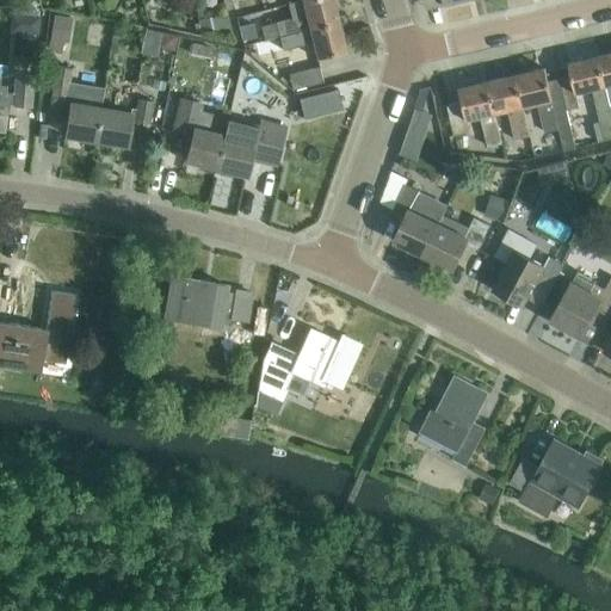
[(296,32),(309,29),(339,23),(333,0),(304,0),(302,0),(301,0),(289,4),(292,18),(276,22),(276,23),(263,26),(266,39),(281,36),(281,37),(296,32)]
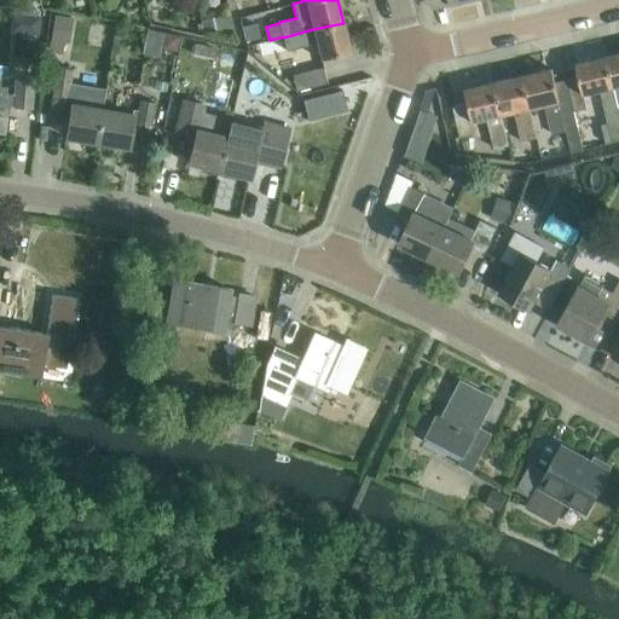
[(237,39),(231,13),(202,21),(206,34),(235,40),(237,39)]
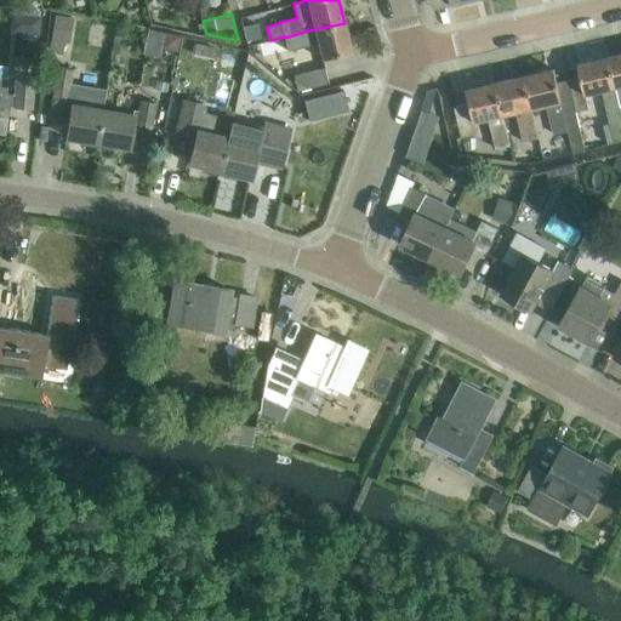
[(301,33),(285,38),(288,51),(318,44),(322,60),(352,52),(345,23),(314,30),(301,33)]
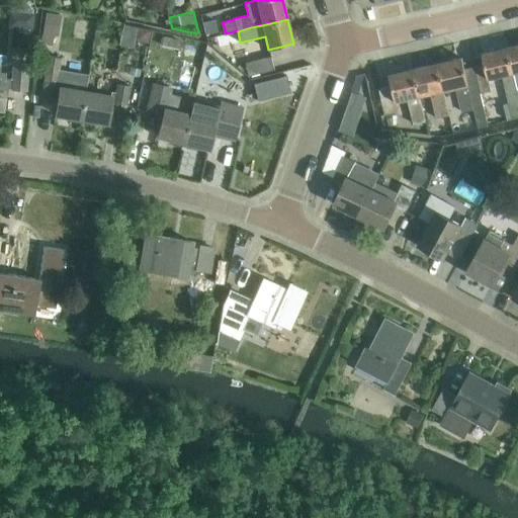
[(517,45),(507,48),(517,96),(517,45)]
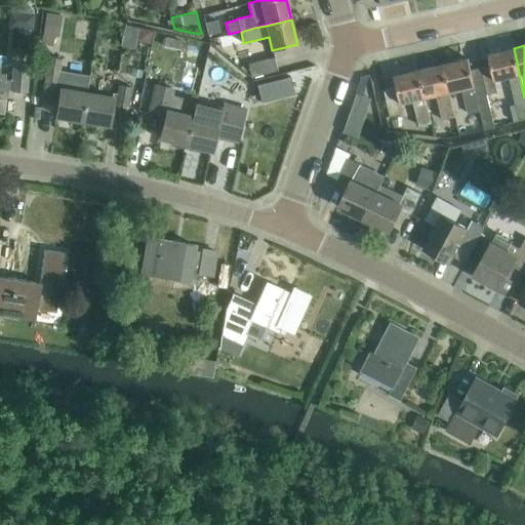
[(510,77),(520,121),(524,119),(524,97),(514,48),(488,54),(490,66),(481,69),(487,95),(499,92),(496,80),(510,77)]
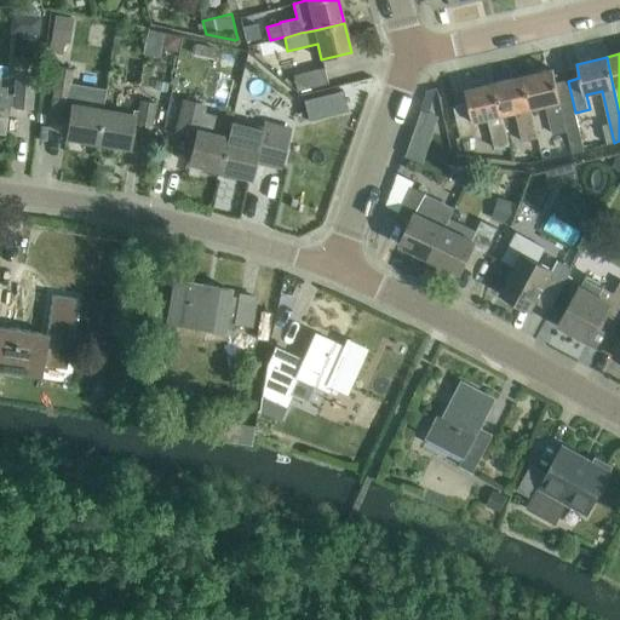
[(56,68),(50,110),(69,114),(64,137),(80,139),(79,144),(96,147),(101,110),(102,110),(105,89),(73,82),(74,70),(56,68)]
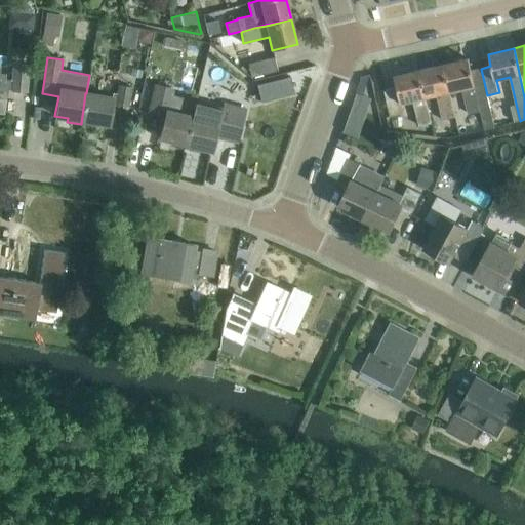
[(247,65),(250,77),(277,71),(274,58),(247,65)]
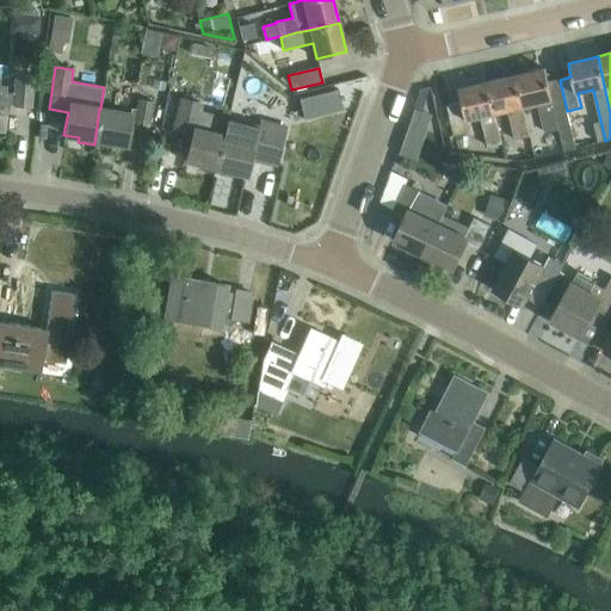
[(545,69),(517,76),(524,109),(539,105),(545,133),(560,129),(571,127),(567,111),(560,80),(549,82),(545,69)]
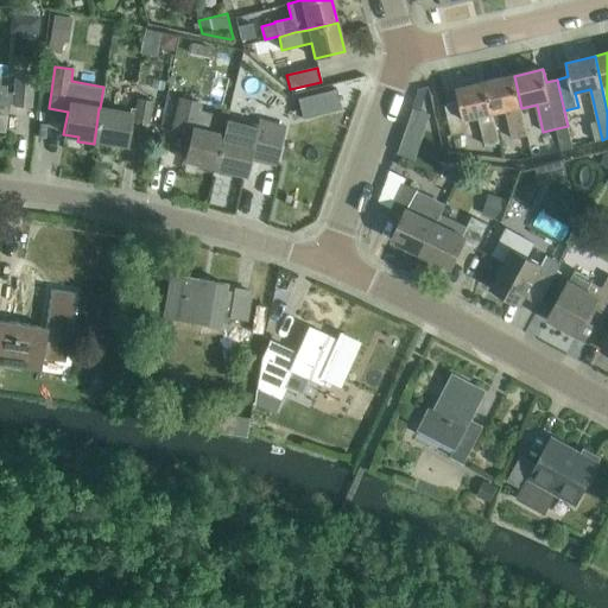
[(0,96),(0,128),(1,130),(4,103),(29,106),(31,75),(16,74),(14,93),(2,92),(2,97),(0,96)]
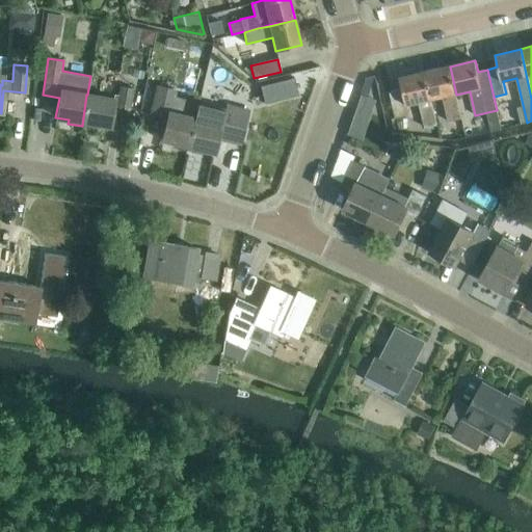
[(450,67),(424,72),(431,100),(443,98),(449,122),(461,118),(456,95),(450,67)]
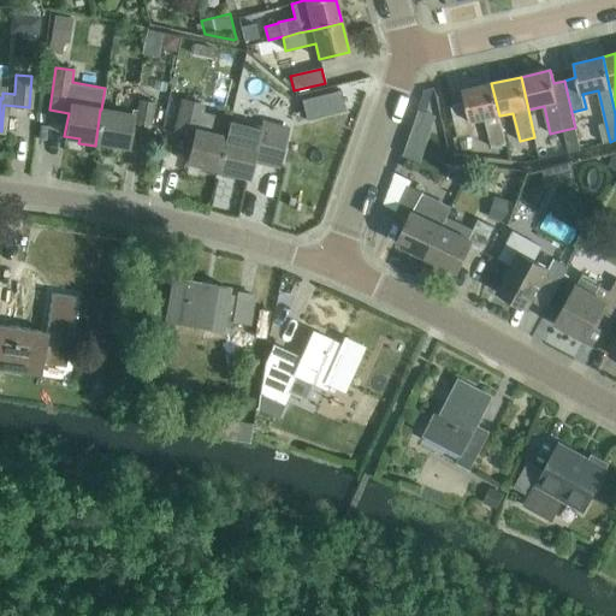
[(499,116),(491,83),(463,90),(466,105),(451,108),(457,136),(452,137),(458,155),(472,158),(466,136),(474,135),(471,123),(485,119),(492,148),(505,144),(499,116)]
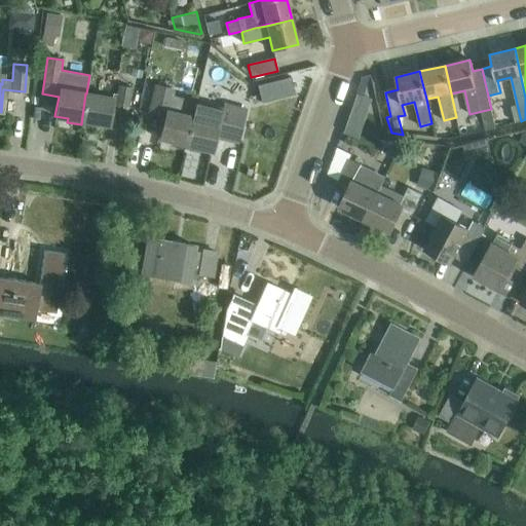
[(185,148),(192,118),(167,112),(174,88),(156,84),(149,113),(164,117),(159,138),(173,141),(172,145),(185,148)]
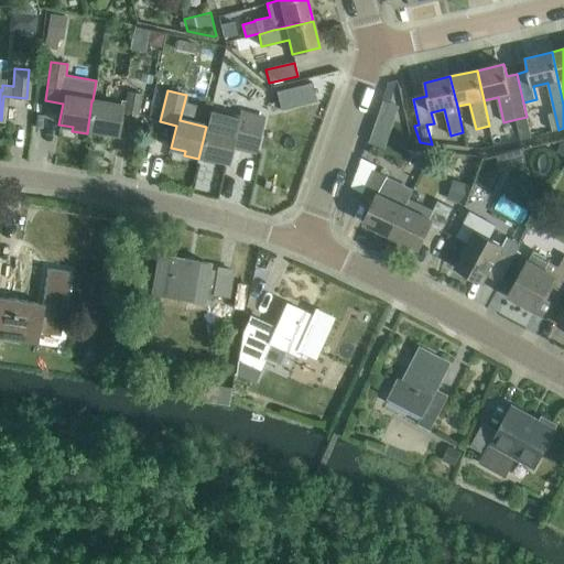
[(91,100),(87,133),(101,136),(102,131),(116,133),(119,111),(136,114),(139,94),(128,91),(126,101),(119,100),(119,105),(91,100)]
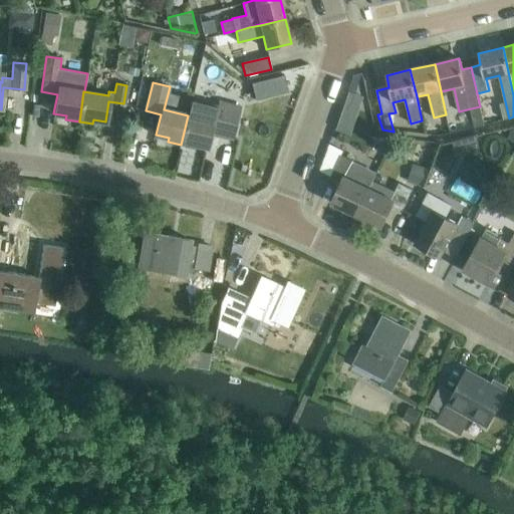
[(188,115),(181,145),(194,148),(195,144),(208,148),(211,134),(232,139),(240,106),(223,101),(221,107),(192,99),(188,114),(188,115)]
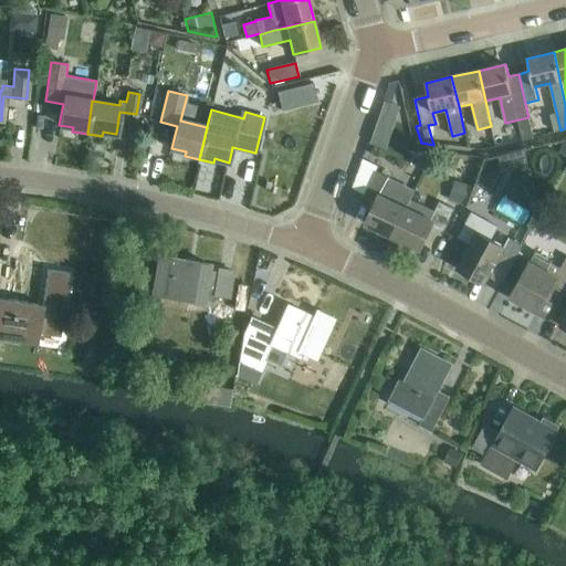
[(375,171),(364,195),(376,200),(365,224),(378,231),(376,234),(390,241),(406,208),(415,190),(375,171)]
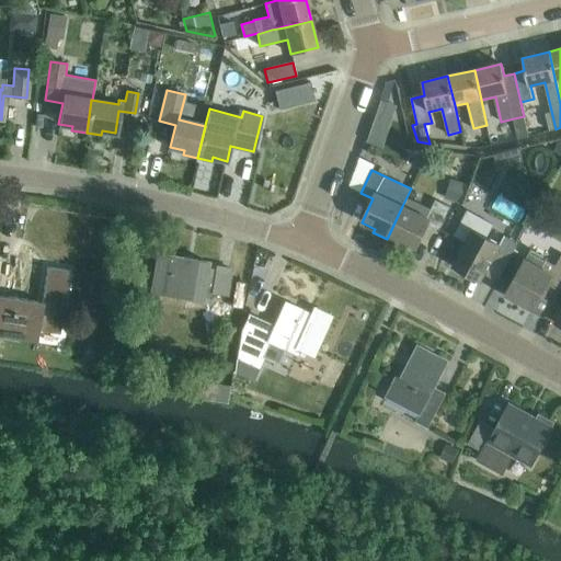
[(451,181),(445,199),(460,204),(466,185),(451,181)]
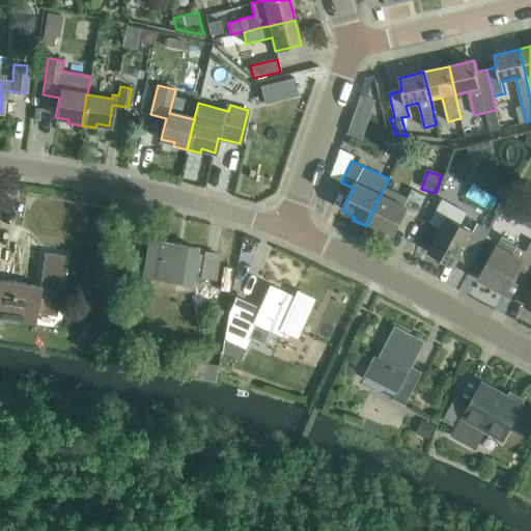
[(381,195),(366,226),(380,232),(381,229),(393,235),(403,213),(415,219),(425,196),(412,190),(408,198),(397,193),(393,201),(381,195)]
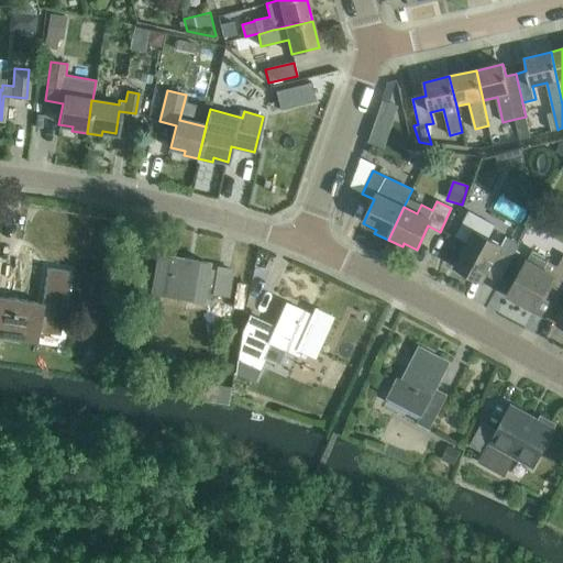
[(455,235),(468,243),(475,232),(488,239),(496,225),(468,210),(455,235)]
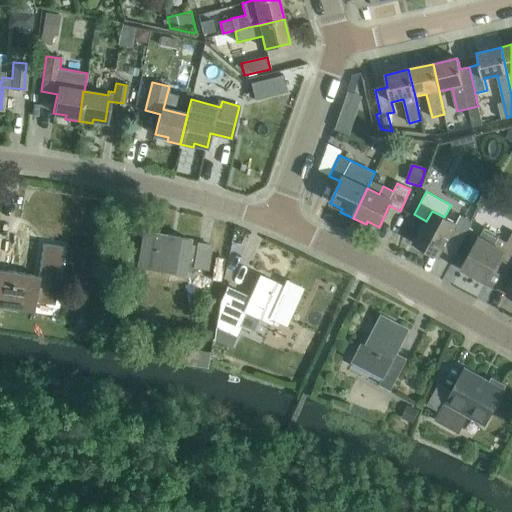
[(440,250),(453,257),(472,223),(460,216),(455,224),(444,217),(432,211),(426,221),(413,243),(437,257),(440,250)]
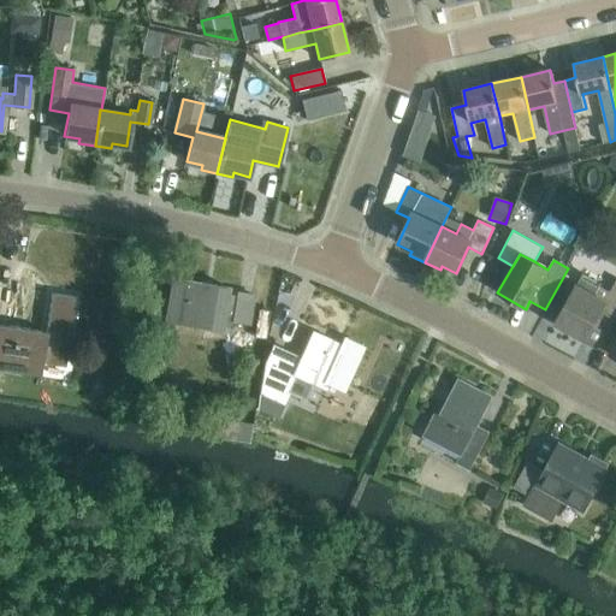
[(582,274),(575,286),(575,285),(555,324),(585,339),(600,312),(614,319),(615,314),(615,282),(605,302),(593,296),(600,285),(582,274)]
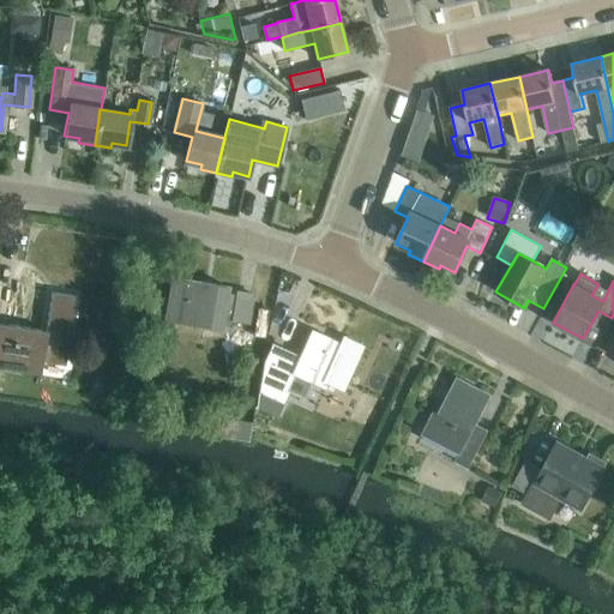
[(172,277),(164,314),(221,324),(222,312),(224,313),(234,314),(233,319),(247,321),(252,295),(238,293),(236,298),(226,295),(227,287),(172,277)]
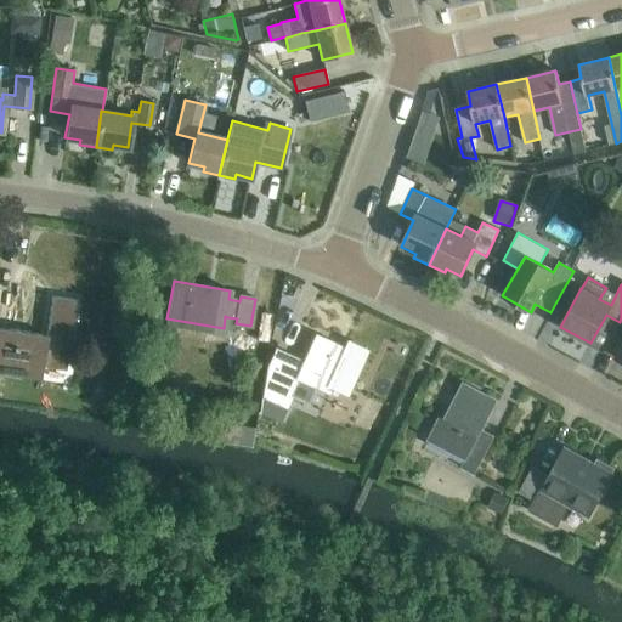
[(66,369),(77,300),(54,297),(47,335),(0,327),(0,371),(13,373),(15,361),(66,369)]
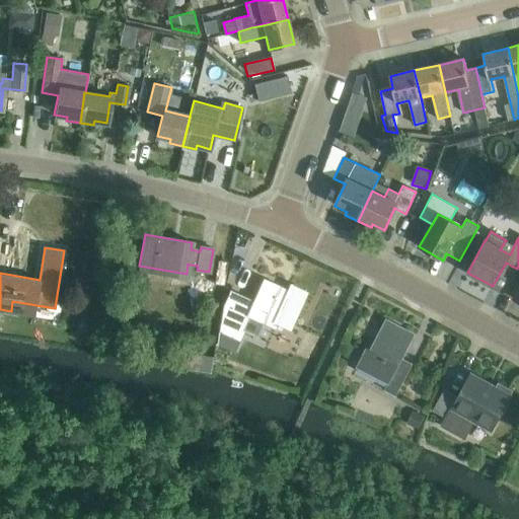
[(223,306),(219,332),(239,342),(244,331),(256,337),(263,323),(274,328),(277,321),(289,327),(305,292),(290,286),(287,294),(279,291),(280,289),(264,281),(254,301),(230,290),(223,306)]
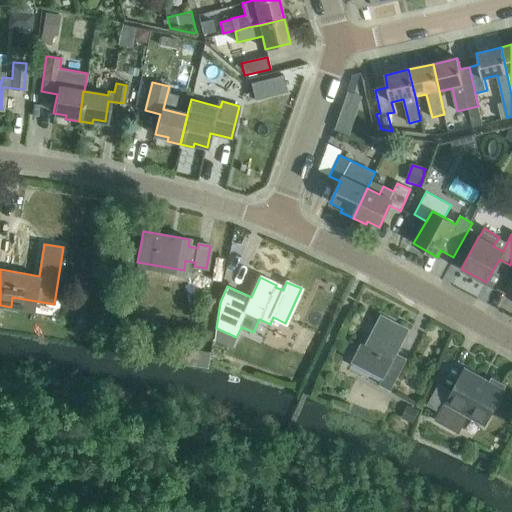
[(395,354),(407,330),(381,316),(365,347),(361,344),(353,360),(383,376),(379,384),(389,389),(405,359),(395,354)]
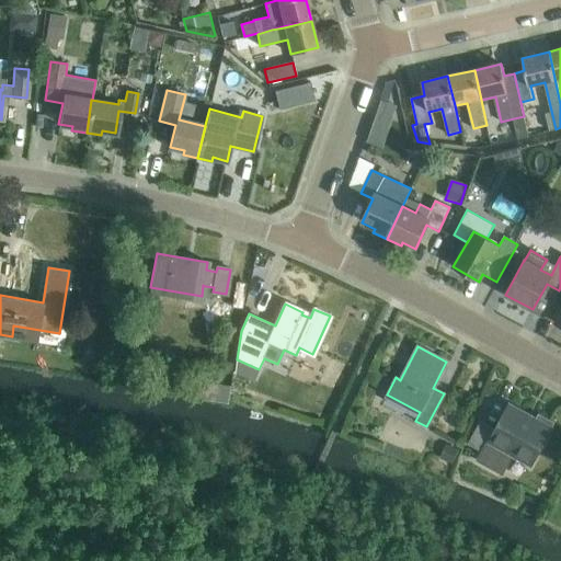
[(481,423),(469,443),(483,451),(479,459),(503,472),(513,454),(530,464),(554,423),(538,413),(533,423),(522,416),(524,413),(508,404),(493,431),(481,423)]
